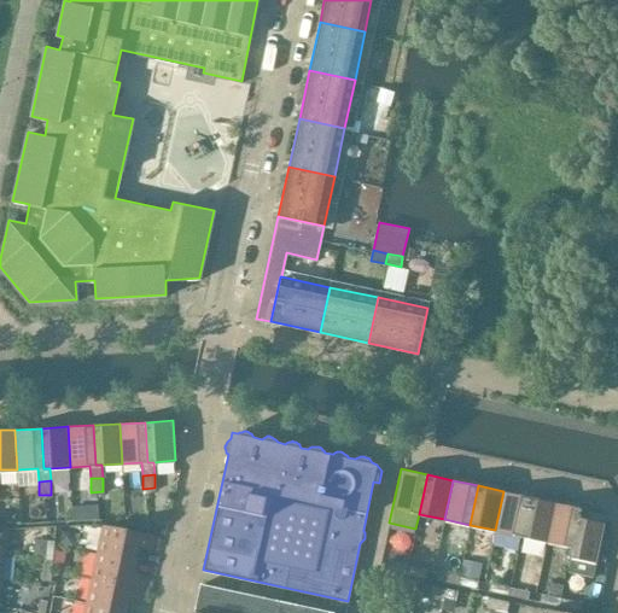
[(529,496),(503,491),(495,530),(520,536),(529,496)]
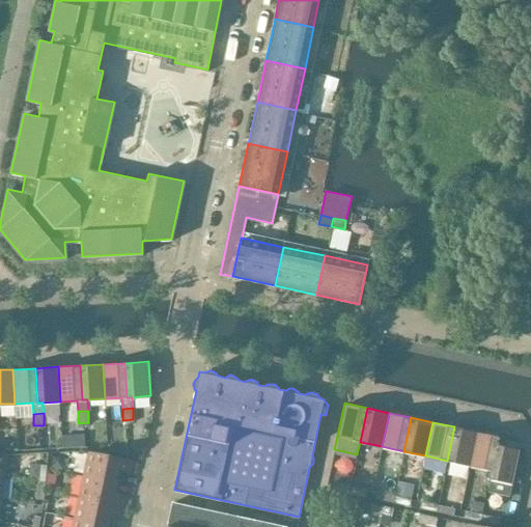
[(476,432),(454,426),(447,461),(469,465),(476,432)]
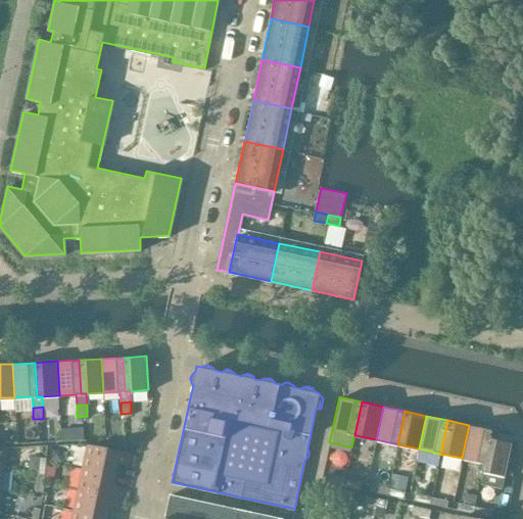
[(63,435),(84,434),(84,424),(62,424),(63,435)]
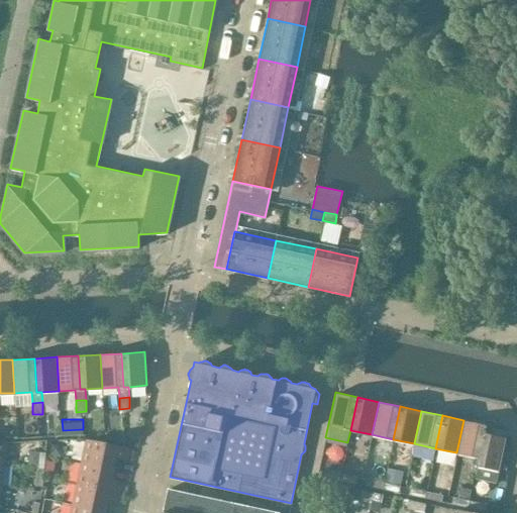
[(487,425),(463,420),(456,452),(477,457),(478,457),(484,432),(485,433),(487,425)]
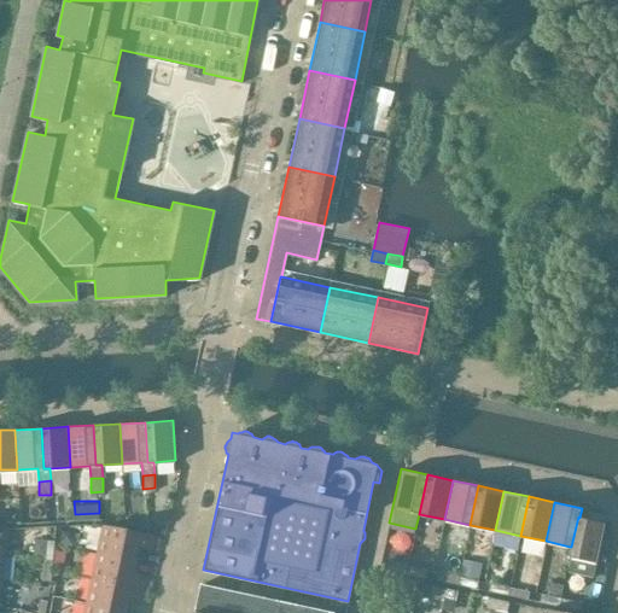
[(31,506),(19,506),(21,521),(33,521),(31,506)]
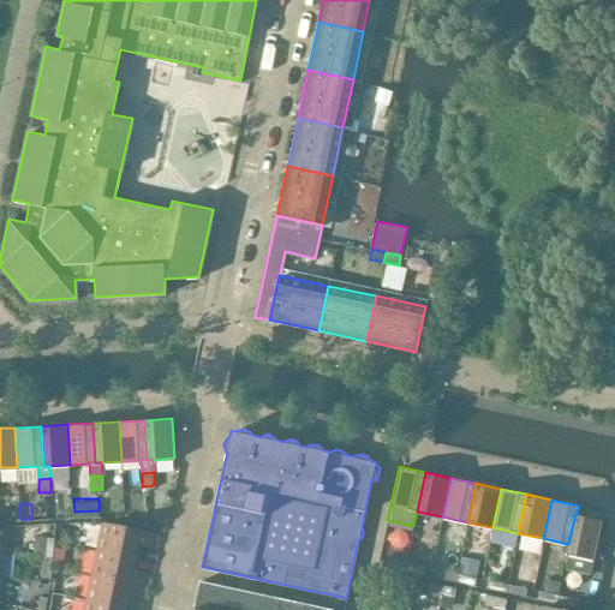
[(593,558),(602,520),(577,515),(575,514),(568,544),(567,544),(565,552),(567,554),(563,567),(590,573),(593,558)]
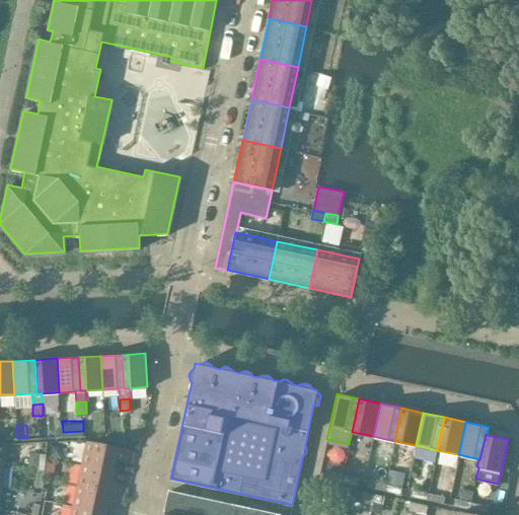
[(130,449),(86,440),(81,462),(114,469),(117,457),(127,460),(130,449)]
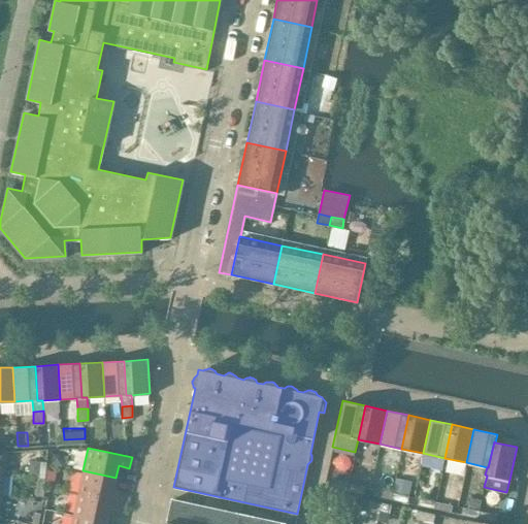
[(64,454),(53,453),(51,464),(63,465),(64,454)]
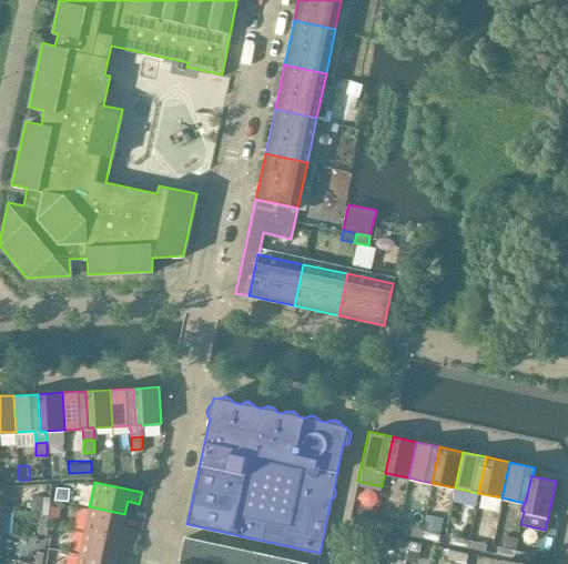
[(48,513),(49,504),(50,496),(42,495),(40,512),(48,513)]
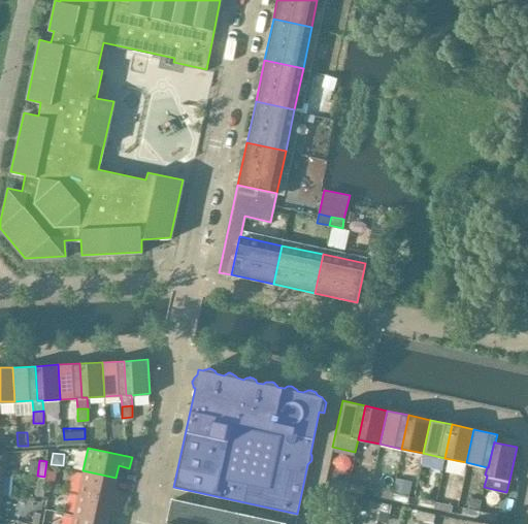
[(45,468),(44,477),(43,485),(51,486),(52,481),(55,481),(56,470),(45,468)]
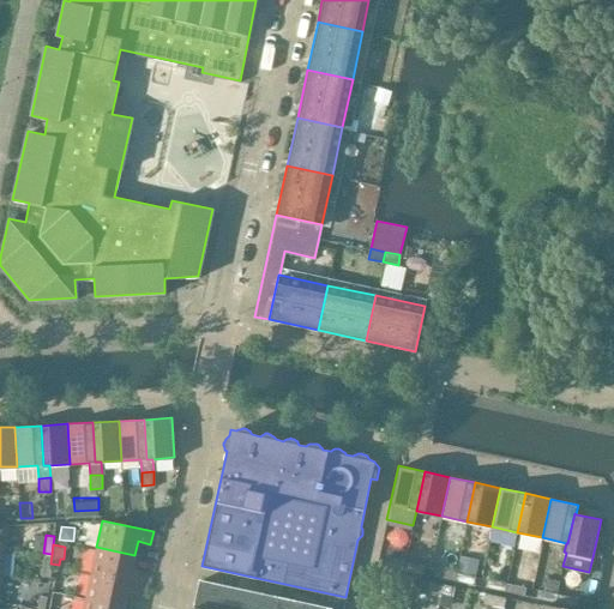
[(134,555),(96,547),(91,572),(142,583),(145,571),(132,568),(134,555)]
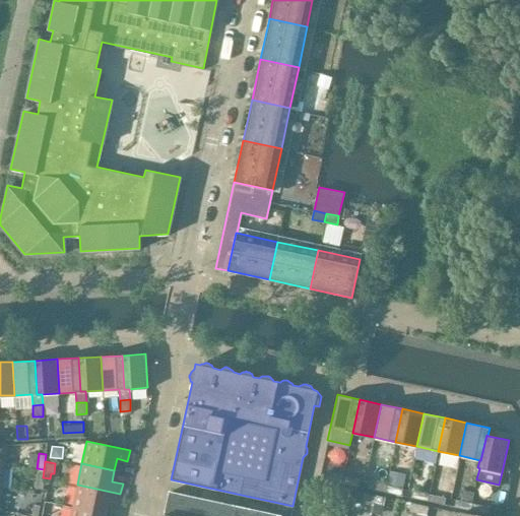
[(341,481),(343,474),(345,466),(332,463),(330,471),(326,470),(325,477),(341,481)]
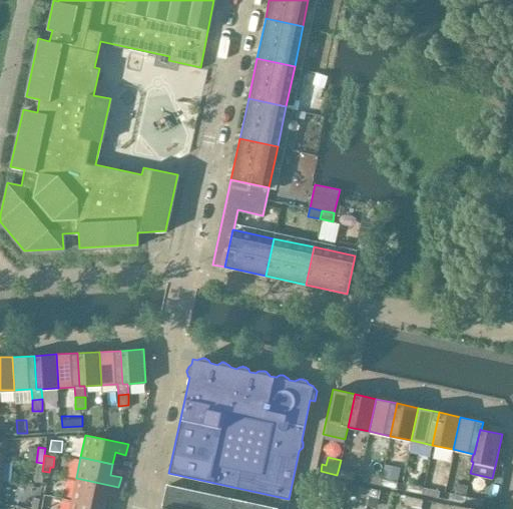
[(41,481),(42,471),(43,463),(36,462),(35,480),(41,481)]
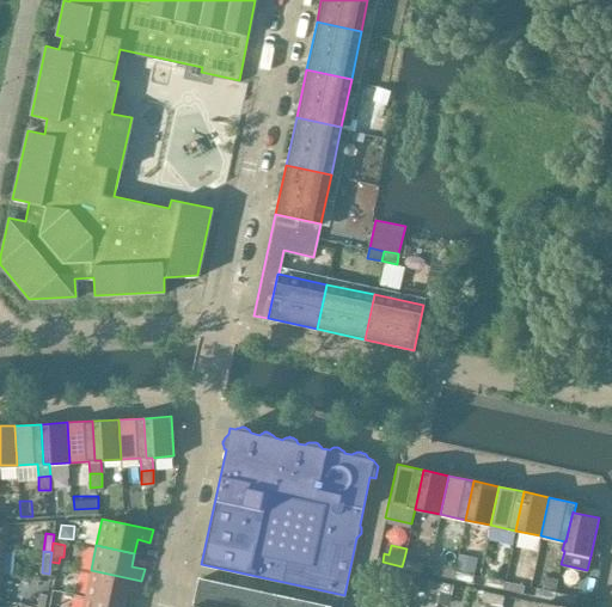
[(421,570),(423,562),(404,558),(402,566),(421,570)]
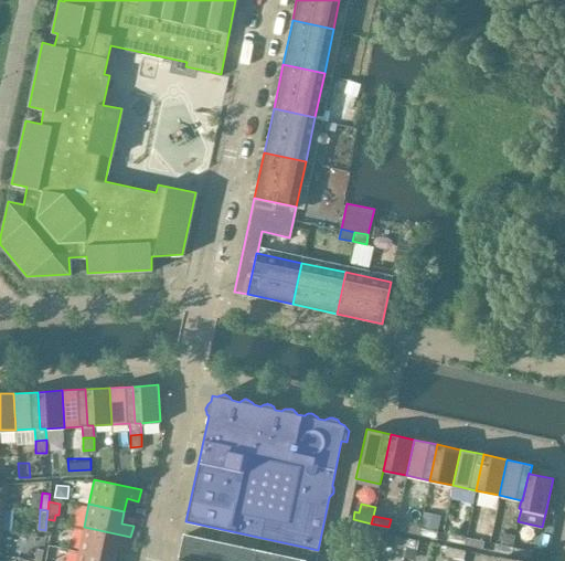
[(401,521),(400,529),(418,533),(419,526),(401,521)]
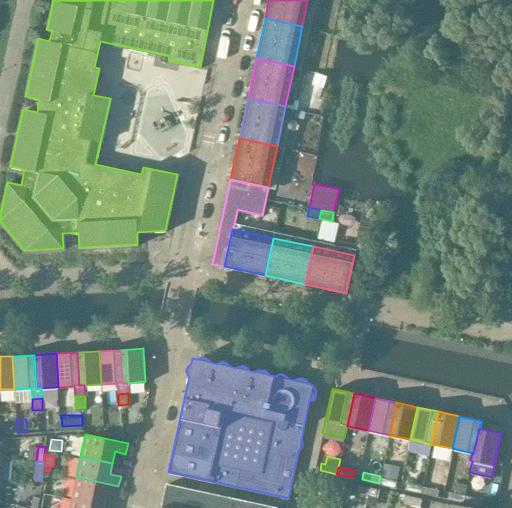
[(396,479),(380,476),(379,483),(395,486),(396,479)]
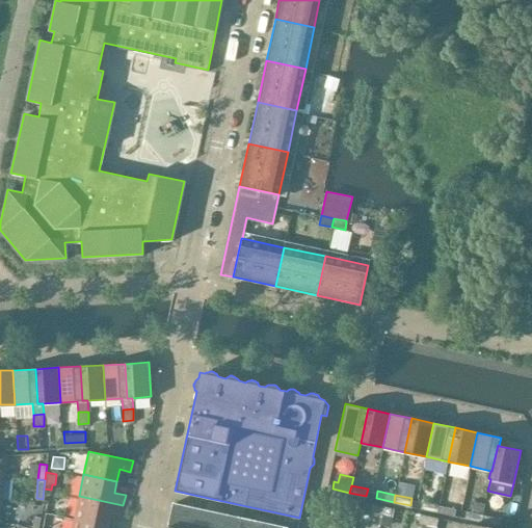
[(123,505),(79,496),(74,518),(107,525),(110,513),(121,516),(123,505)]
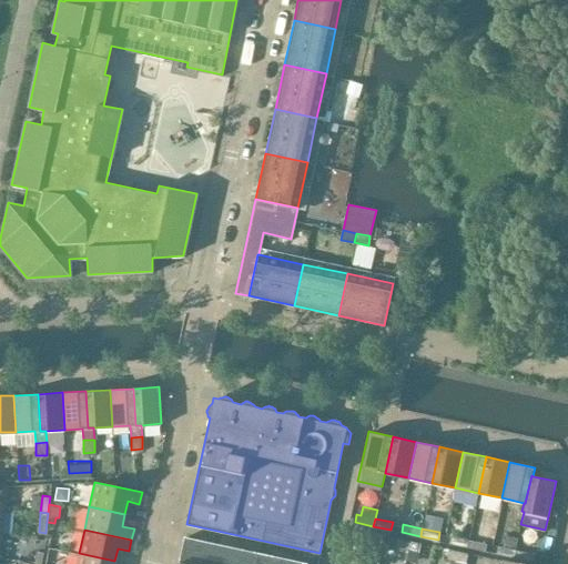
[(450,534),(448,542),(467,546),(468,539),(450,534)]
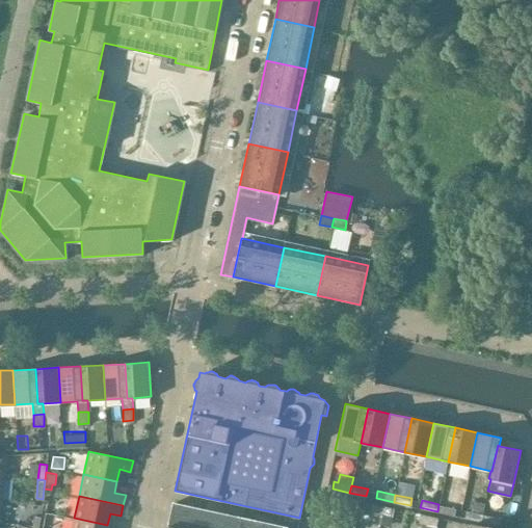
[(287,527),(173,502),(165,527),(287,527)]
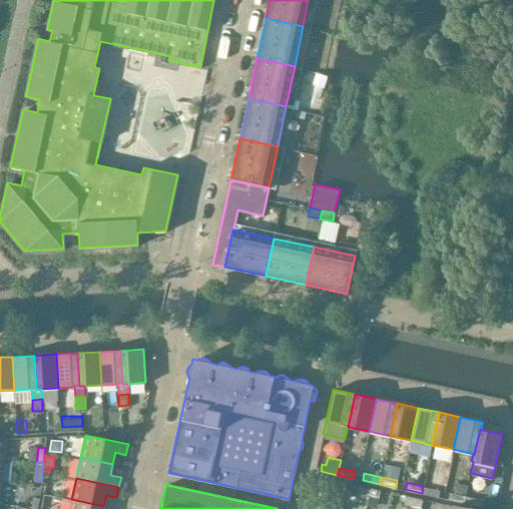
[(370,487),(360,484),(358,493),(368,495),(370,487)]
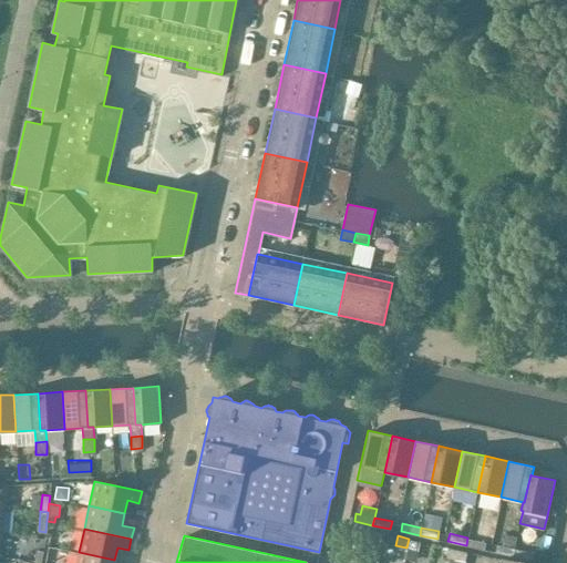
[(485,541),(467,538),(466,545),(484,549),(485,541)]
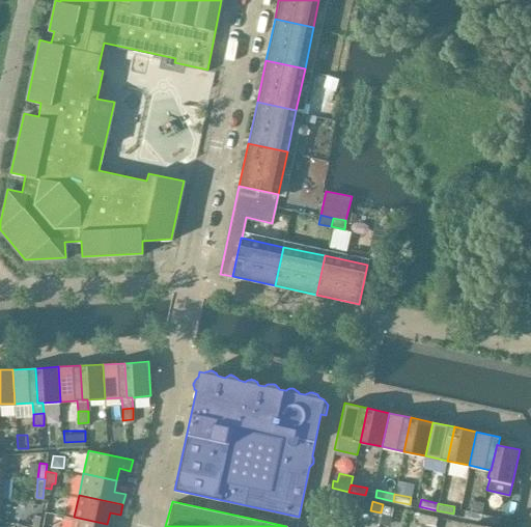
[(394,506),(383,504),(381,512),(392,515),(394,506)]
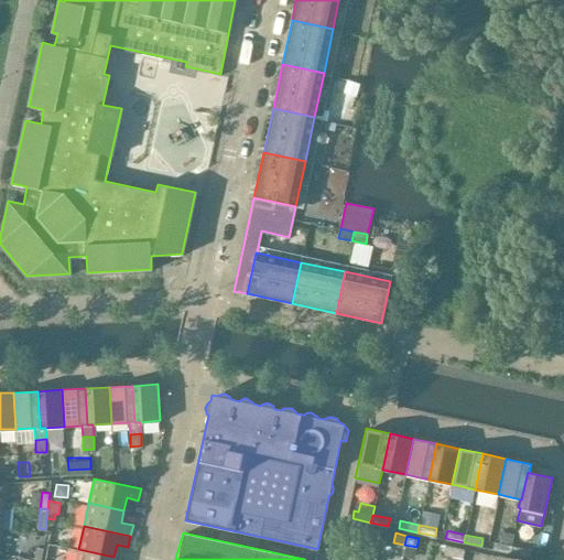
[(494,541),(492,548),(510,552),(511,545),(494,541)]
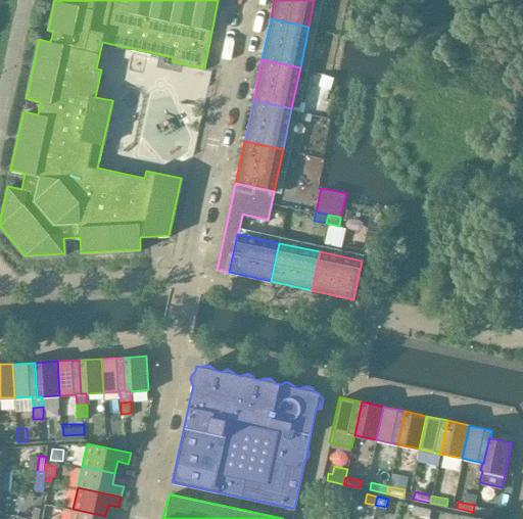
[(421,506),(410,503),(408,512),(420,514),(421,506)]
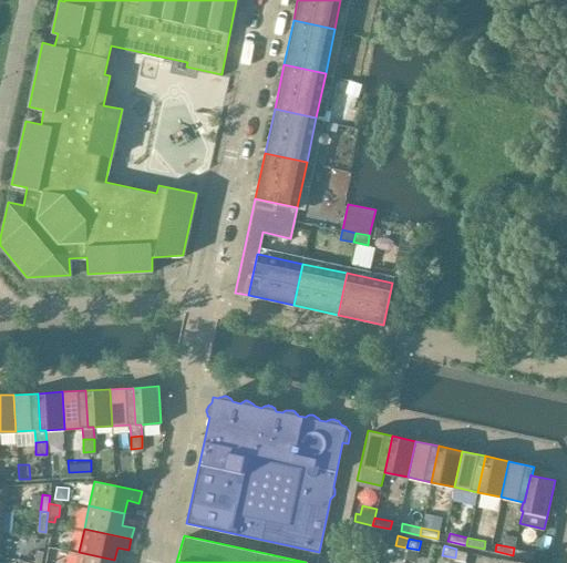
[(533,551),(514,548),(513,555),(531,559),(533,551)]
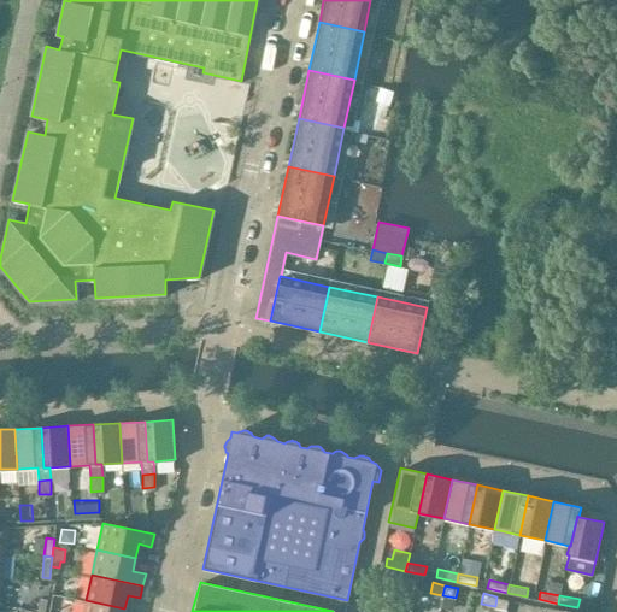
[(36,611),(43,611),(47,598),(39,596),(36,608),(35,611),(36,611)]
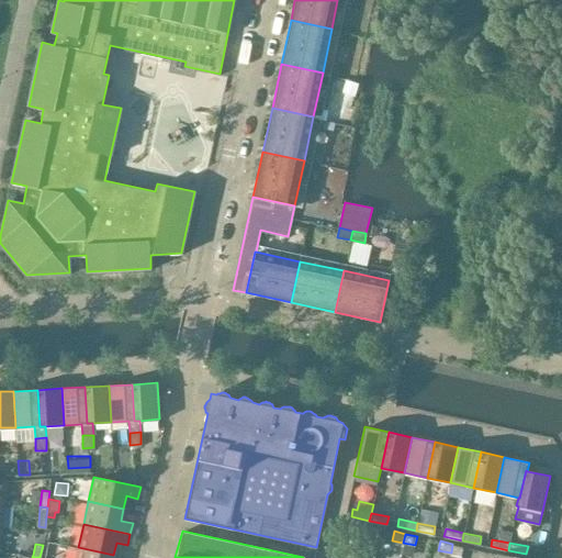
[(463,546),(452,544),(451,553),(461,555),(463,546)]
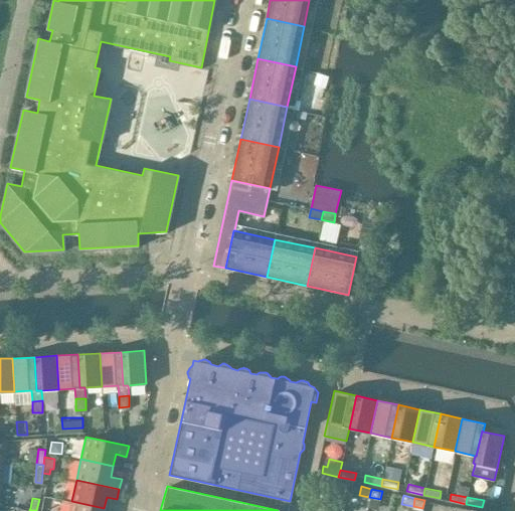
[(103,510),(104,508),(71,501),(68,510),(103,510)]
